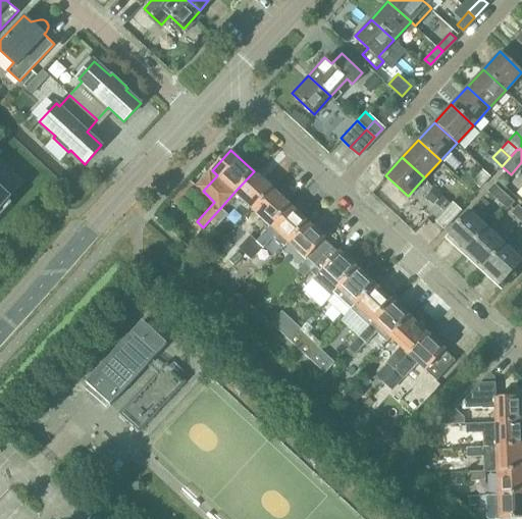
[(480,187),(490,176),(482,168),(472,179),(480,187)]
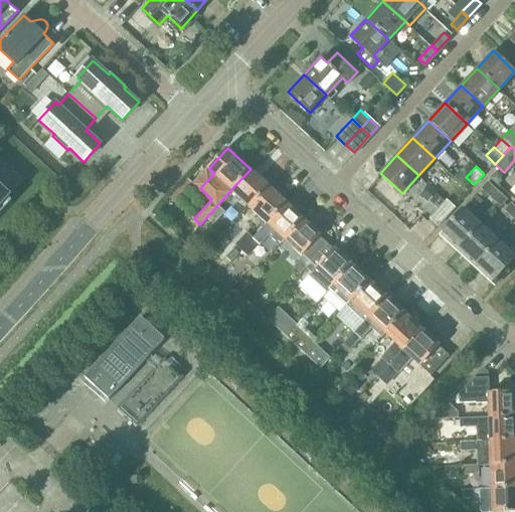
[(249,205),(269,185),(250,169),(231,189),(249,205)]
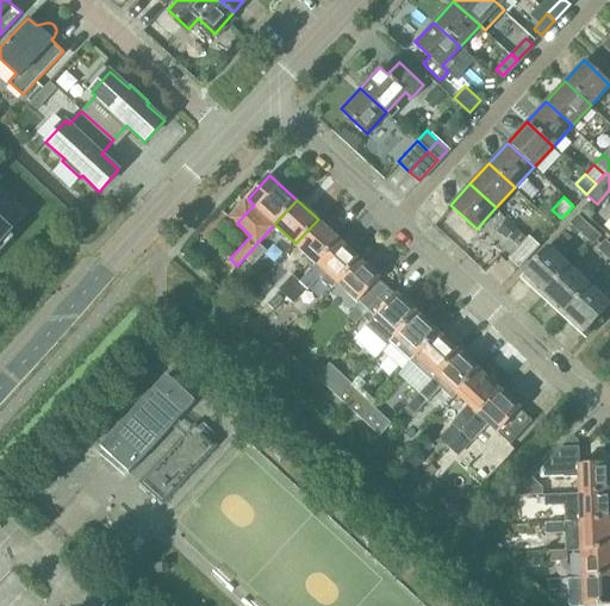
[(223,205),(211,218),(216,223),(228,210),(223,205)]
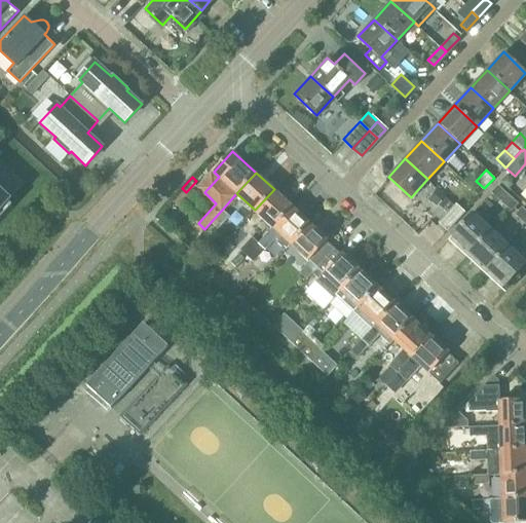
[(517,202),(497,185),(492,191),(511,209),(517,202)]
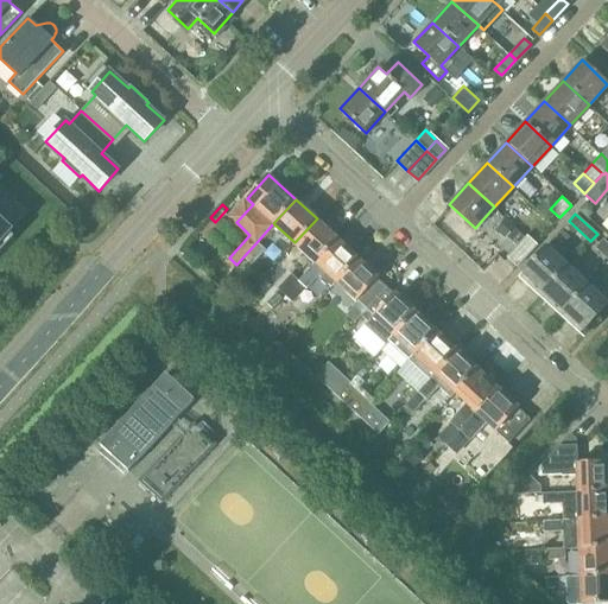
[(295,242),(314,261),(315,262),(337,237),(317,218),(295,242)]
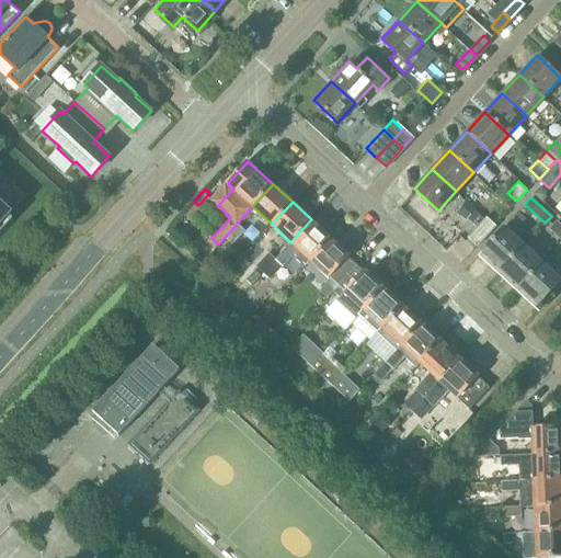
[(0,221),(9,213),(0,204),(0,221)]
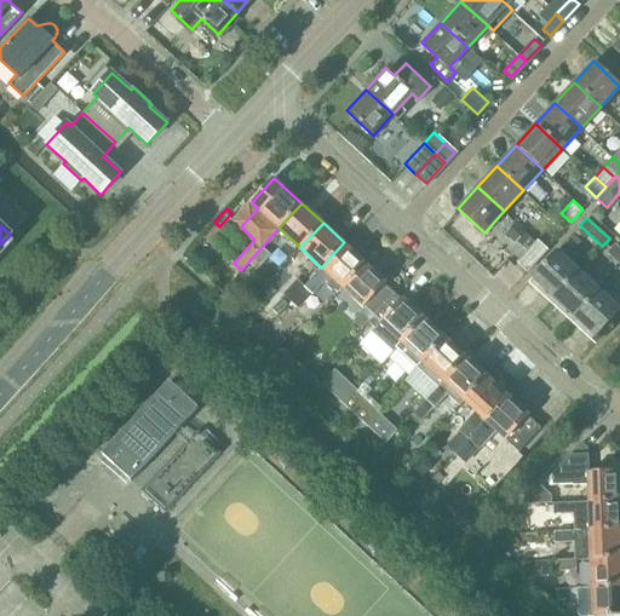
[(527,269),(546,248),(537,240),(517,260),(527,269)]
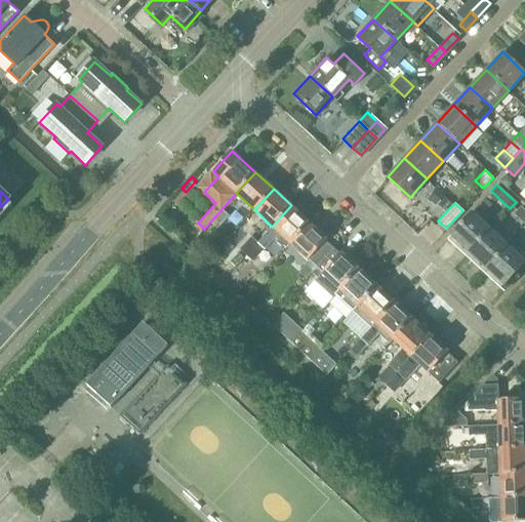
[(289,242),(309,222),(291,205),(272,227),(271,226),(257,241),(258,241),(246,254),(252,259),(278,232),(289,242)]
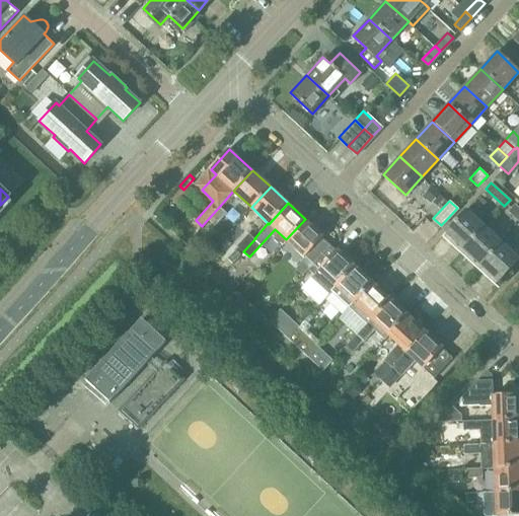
[(518,219),(518,217),(518,208),(514,204),(509,210),(518,219)]
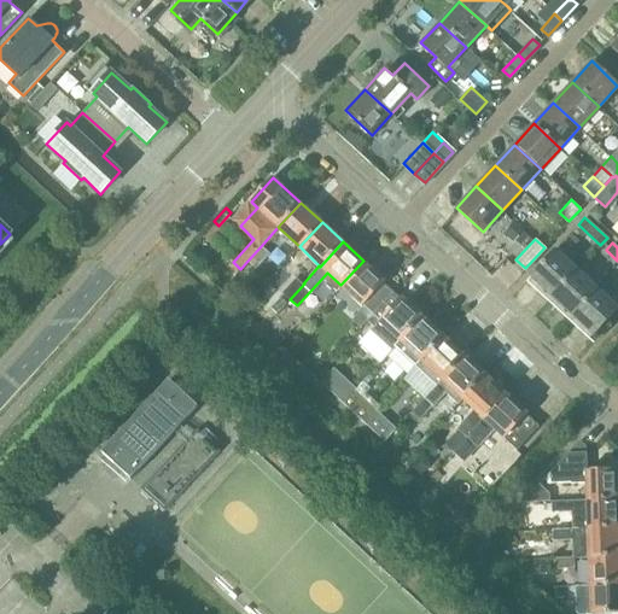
[(262,245),(249,259),(256,267),(269,252),(262,245)]
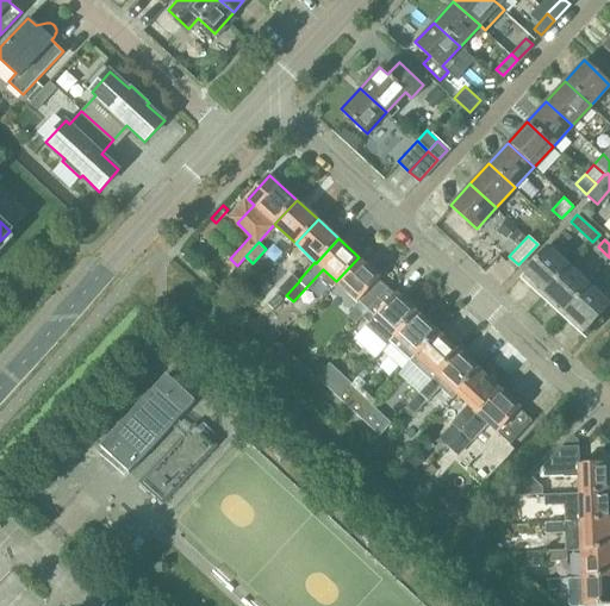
[(543,291),(568,266),(547,245),(523,272),(543,291)]
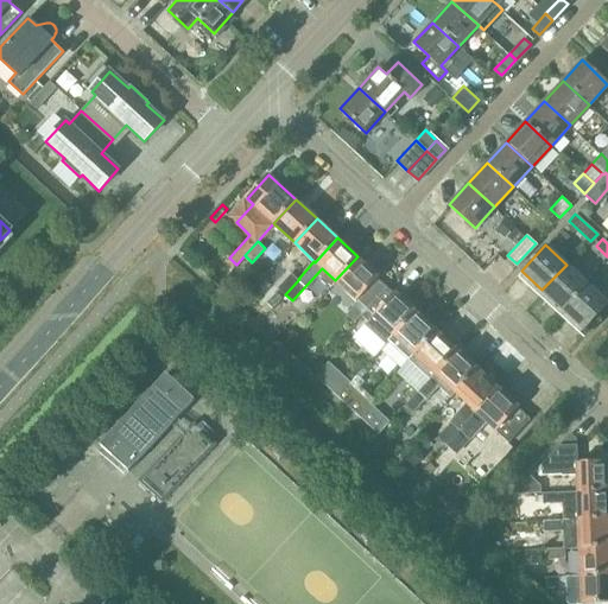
[(388,286),(378,277),(379,275),(358,256),(335,280),(325,291),(346,310),(352,304),(362,315),(388,286)]
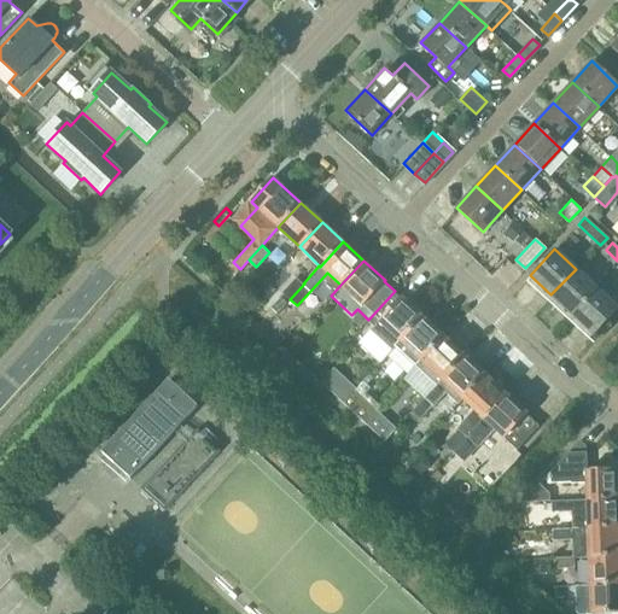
[(576,269),(551,294),(571,314),(596,287),(576,269)]
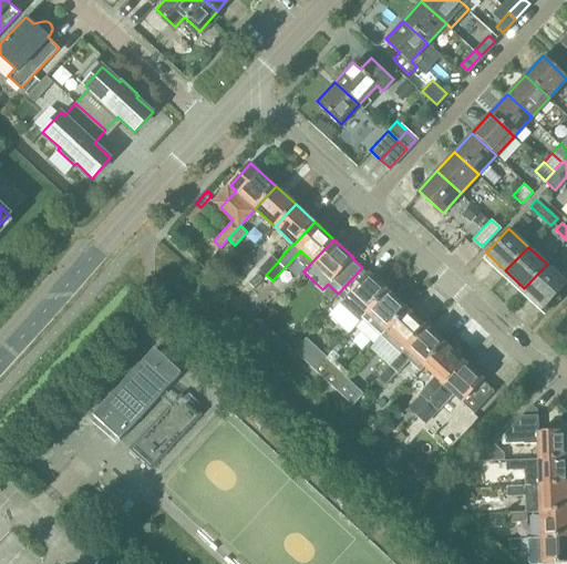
[(279,260),(278,260),(270,254),(258,267),(266,275),(279,260)]
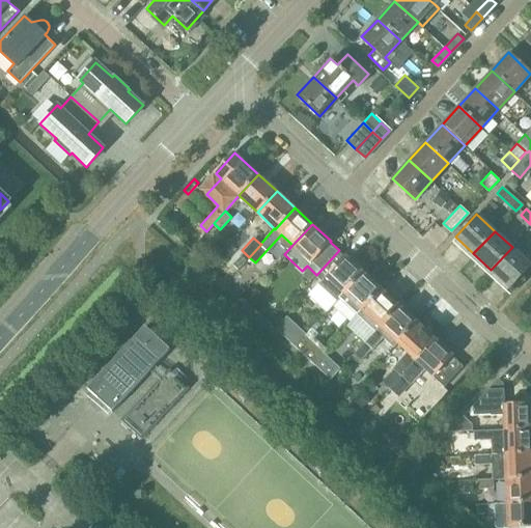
[(512,247),(491,270),(509,286),(530,264),(512,247)]
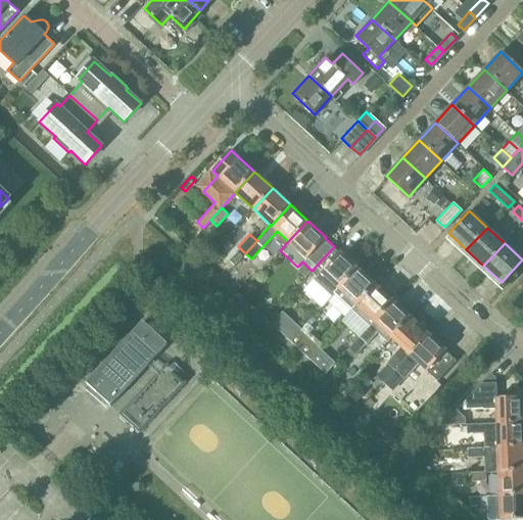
[(335,291),(358,267),(339,250),(314,279),(329,293),(333,289),(335,291)]
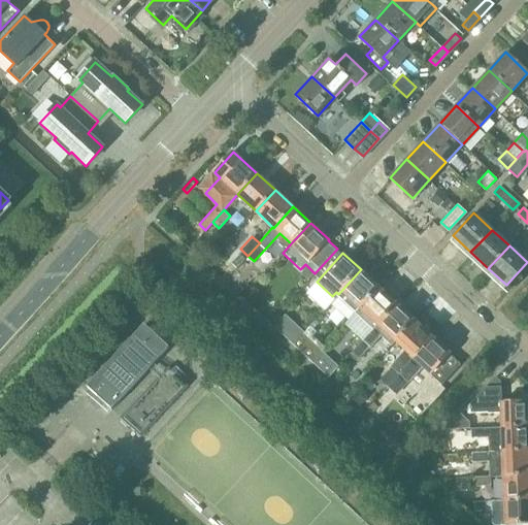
[(356,310),(378,286),(361,269),(338,294),(356,310)]
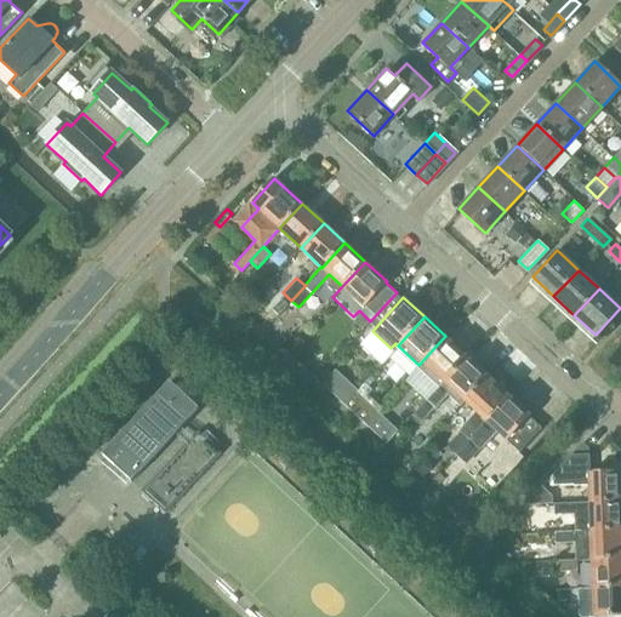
[(419,365),(438,383),(439,383),(466,355),(445,336),(419,365)]
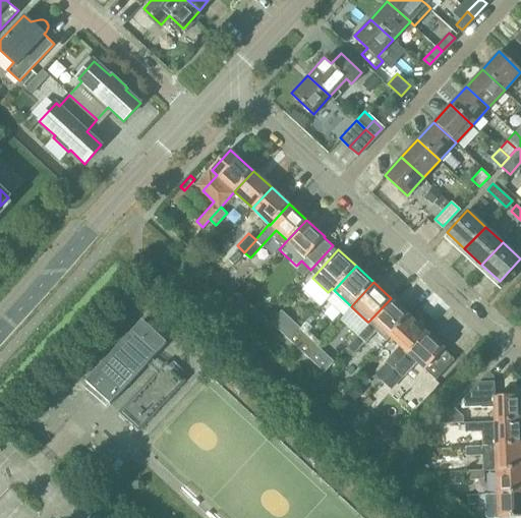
[(387,339),(390,335),(409,314),(391,298),(368,322),(367,322),(354,336),(355,337),(347,345),(347,344),(345,346),(352,352),(364,339),(365,340),(375,329),(387,339)]
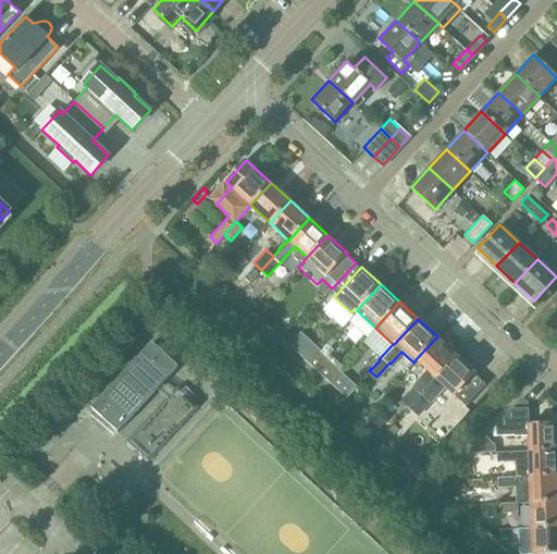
[(308,361),(317,352),(299,335),(291,345),(308,361)]
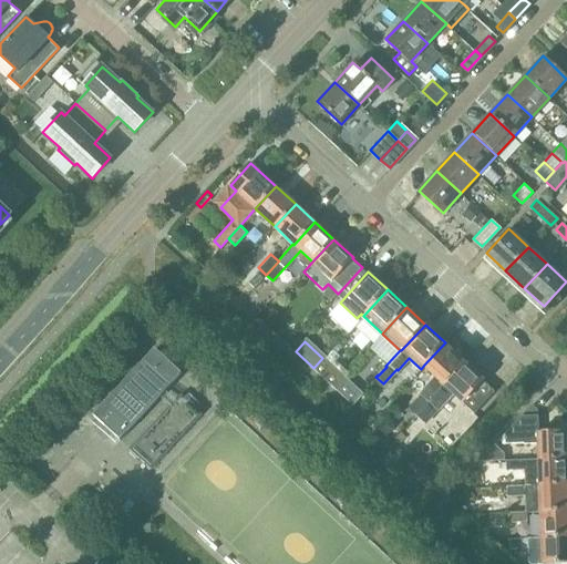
[(414,412),(464,360),(445,342),(424,365),(435,375),(419,392),(420,392),(408,406),(414,412)]
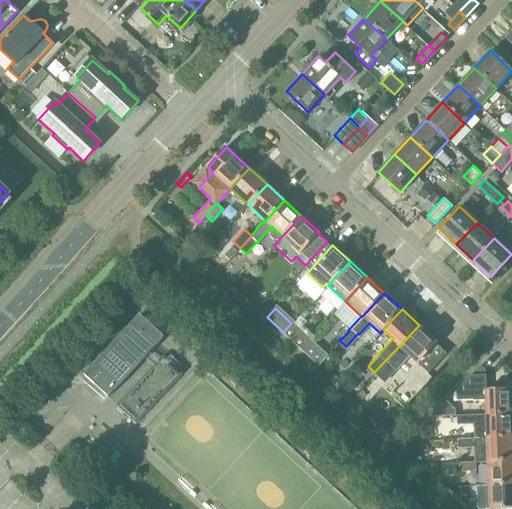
[(140,314),(130,324),(84,374),(108,396),(164,336),(140,314)]
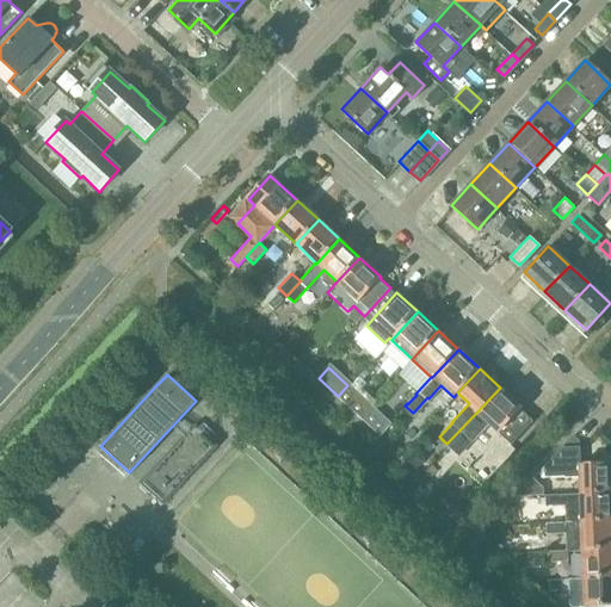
[(359,416),(369,406),(347,385),(338,396),(359,416)]
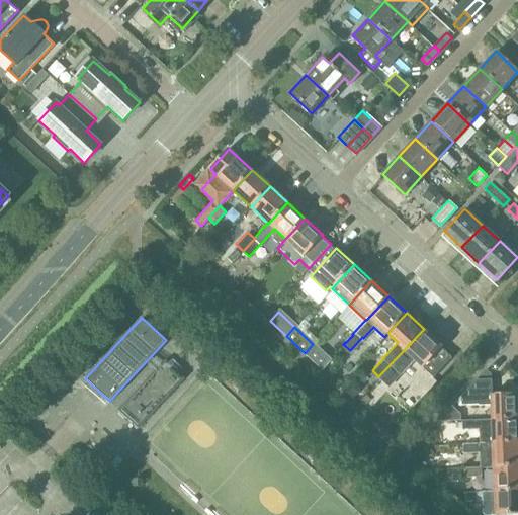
[(452,355),(441,345),(424,329),(378,376),(385,382),(397,370),(400,373),(414,358),(433,375),(452,355)]
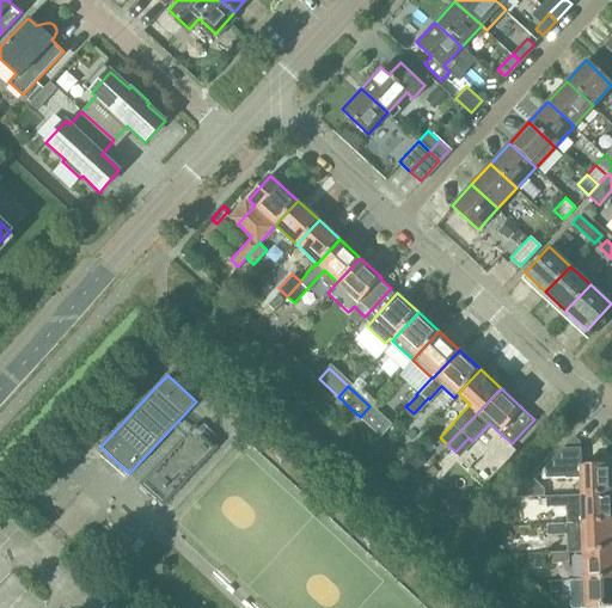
[(369,406),(360,417),(381,437),(391,427),(369,406)]
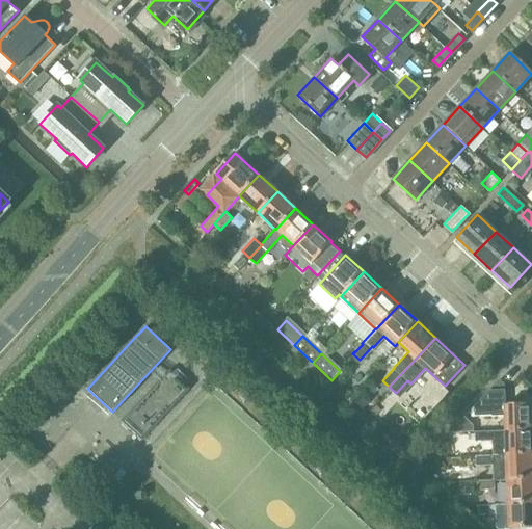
[(178,368),(174,372),(169,369),(122,420),(142,439),(189,388),(186,384),(190,379),(178,368)]
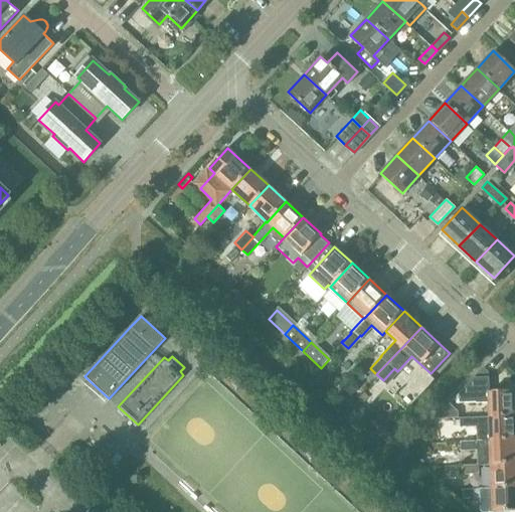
[(474,376),(459,392),(460,400),(476,400),(476,401),(488,401),(488,415),(514,413),(514,390),(488,391),(487,375),(474,376)]
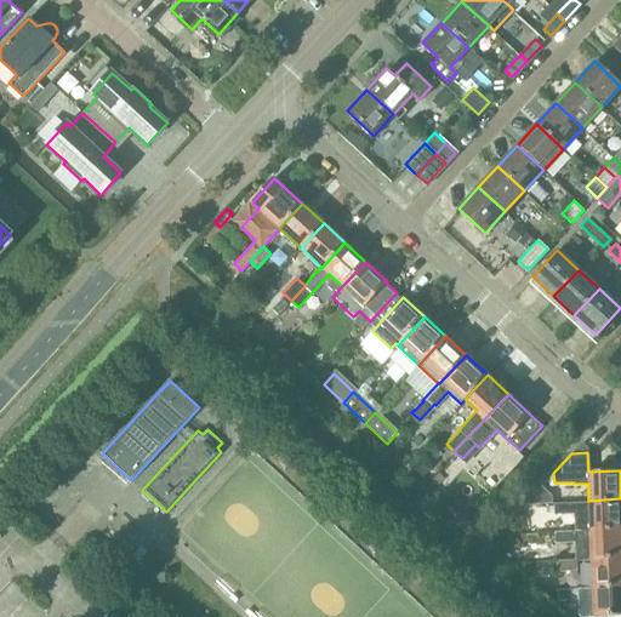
[(574,513),(574,530),(620,527),(620,498),(588,501),(554,502),(554,513),(574,513)]
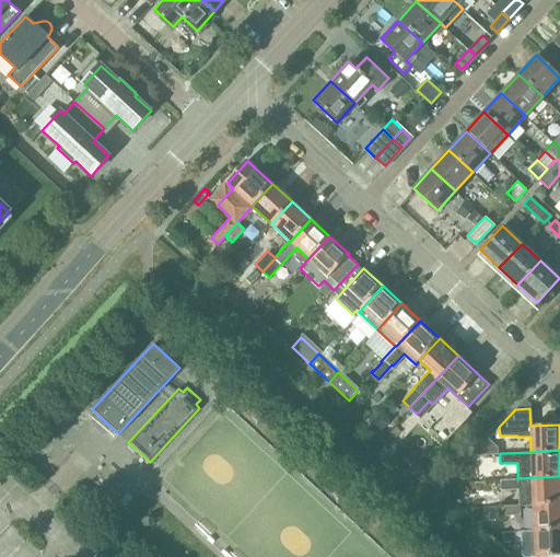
[(521,505),(533,505),(559,502),(559,476),(517,478),(500,479),(501,488),(518,488),(518,505),(521,505)]
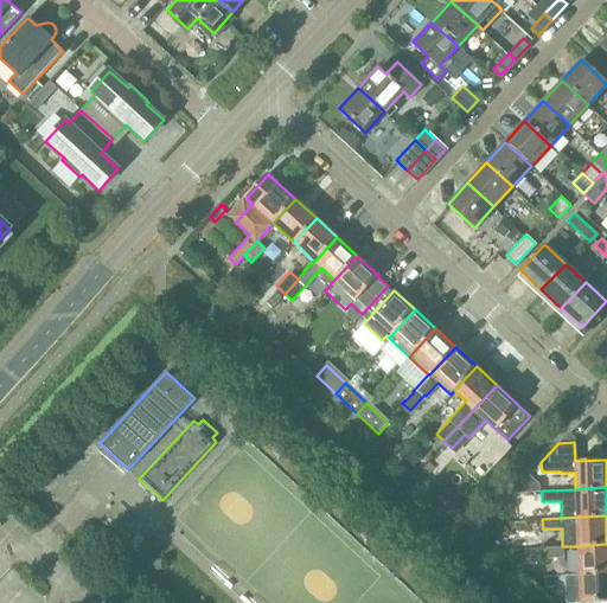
[(606,544),(577,546),(579,573),(606,572),(606,544)]
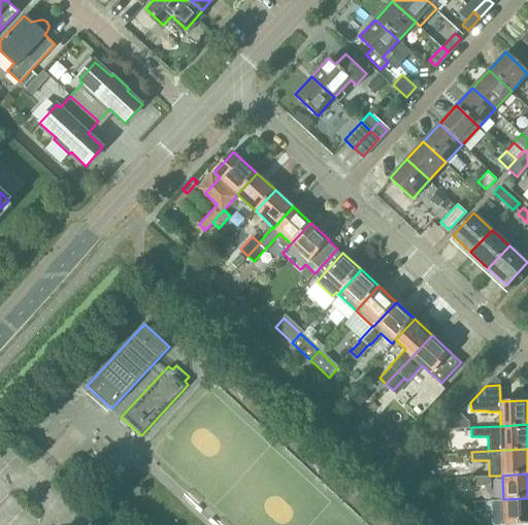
[(491,476),(489,476),(472,477),(472,485),(491,485),(491,476)]
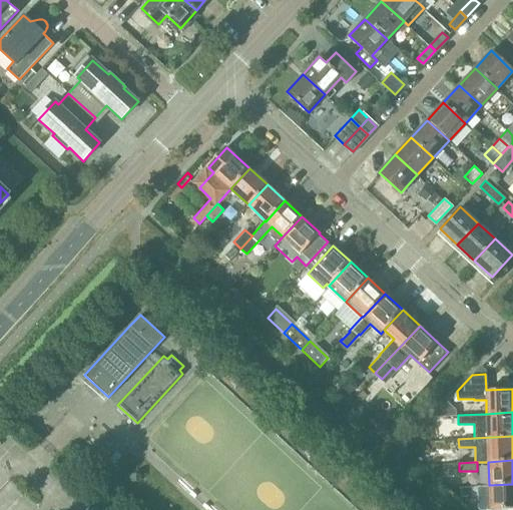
[(489,485),(477,486),(461,486),(461,494),(489,494),(489,509),(512,507),(512,484),(489,485)]
